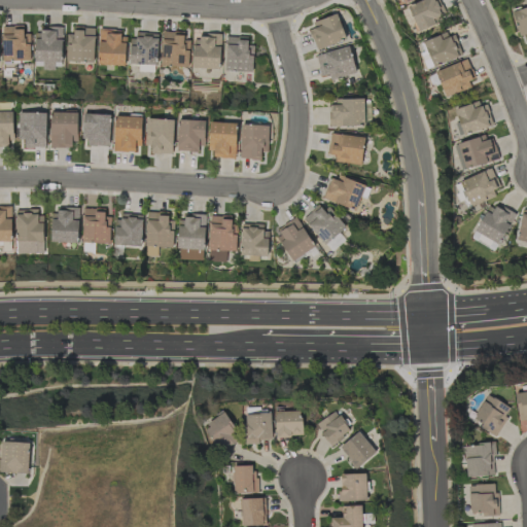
[(422,0),(408,5),(417,31),(445,23),(437,0),(422,0)]
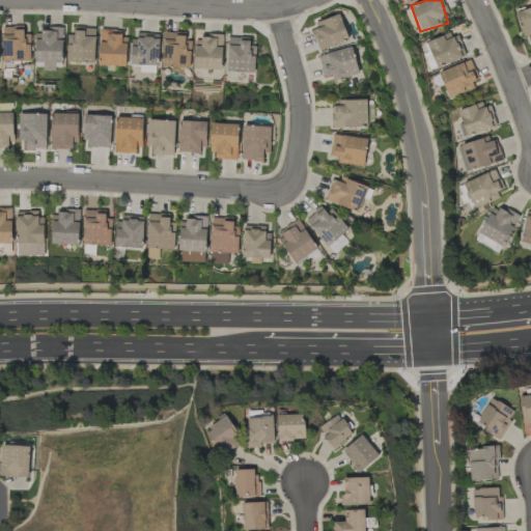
[(530,39),(530,7),(516,10),(522,36),(529,35),(530,39)]
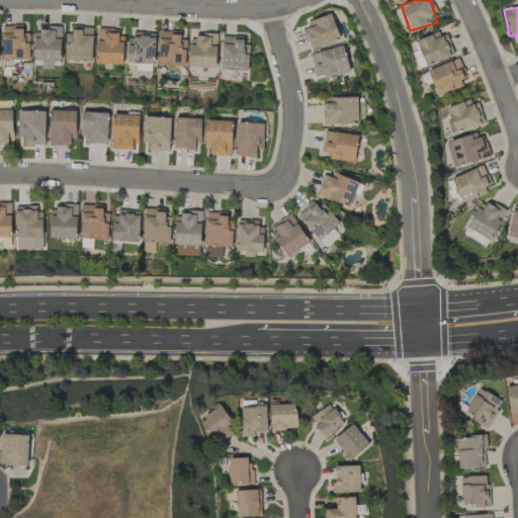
[(311,50),(340,38),(331,14),(301,25),(311,50)]
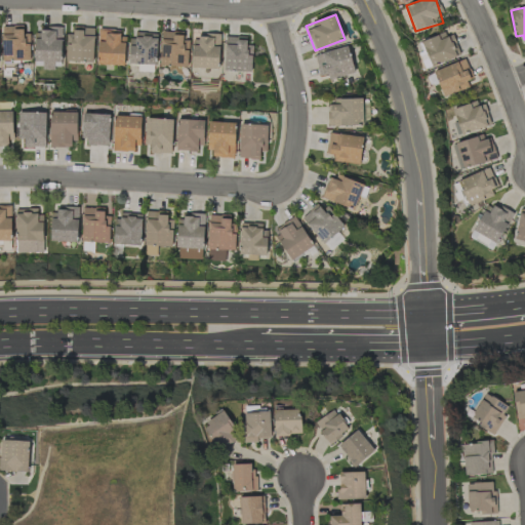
[(1,27),(2,61),(30,61),(30,34),(24,34),(23,26),(1,27)]
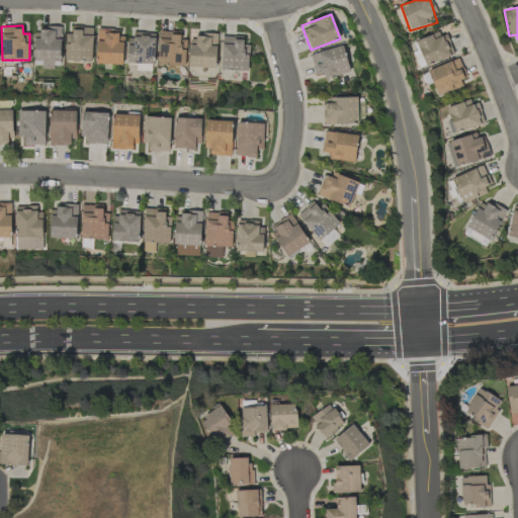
[(65,61),(91,62),(92,27),(72,26),(72,33),(66,33),(65,61)]
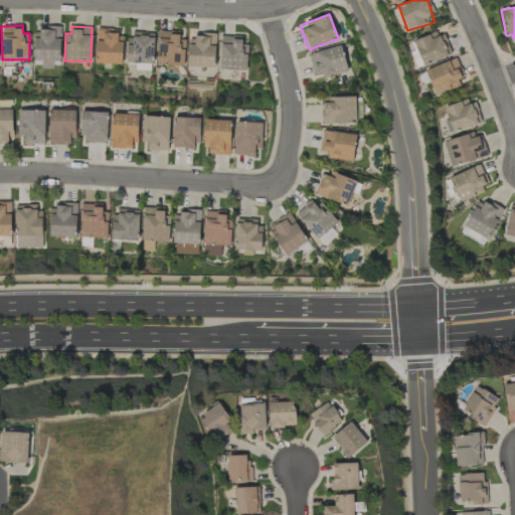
[(34,27),(33,66),(60,67),(60,28),(34,27)]
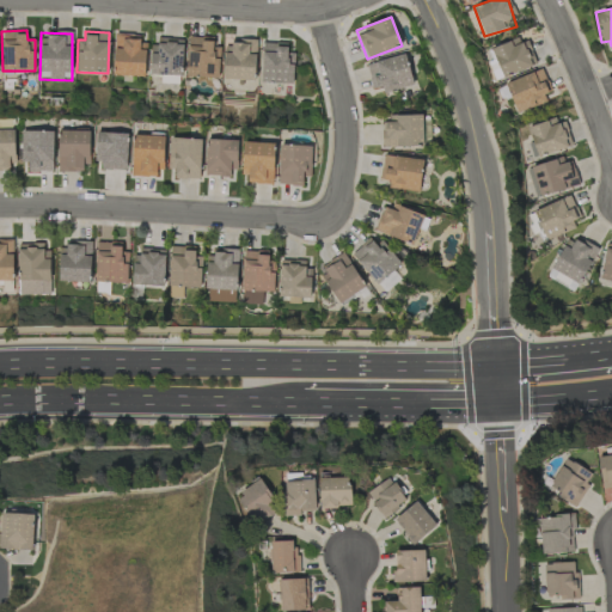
[(114,75),(145,77),(146,37),(115,36),(114,75)]
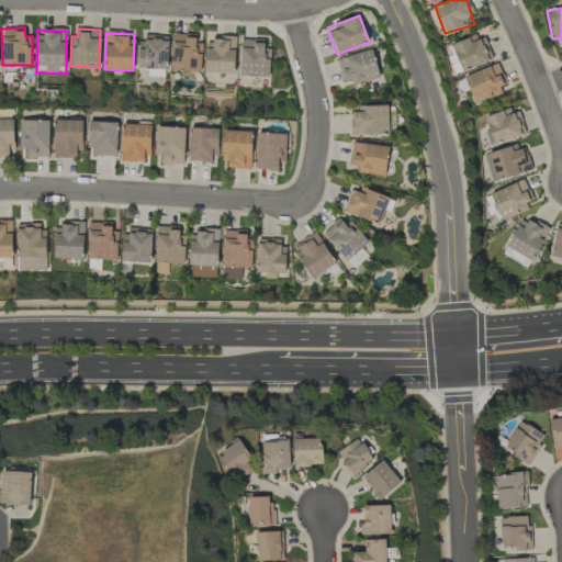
[(202,43),(195,43),(195,34),(173,33),(171,70),(201,71),(202,43)]
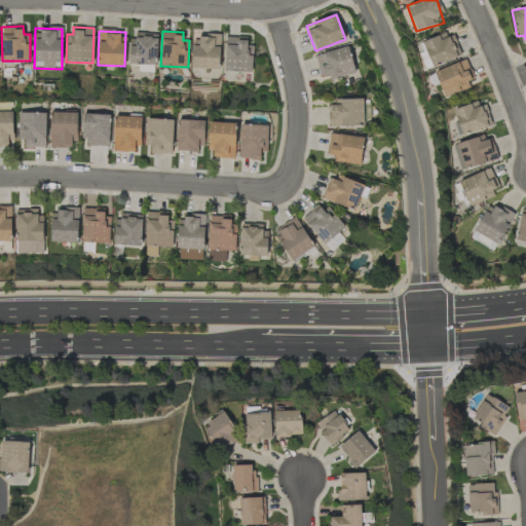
[(433,67),(461,55),(451,31),(422,42),(433,67)]
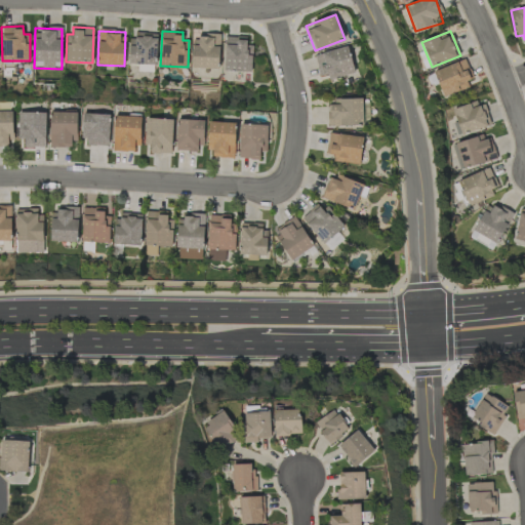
[(130,65),(157,65),(157,33),(130,33),(130,65)]
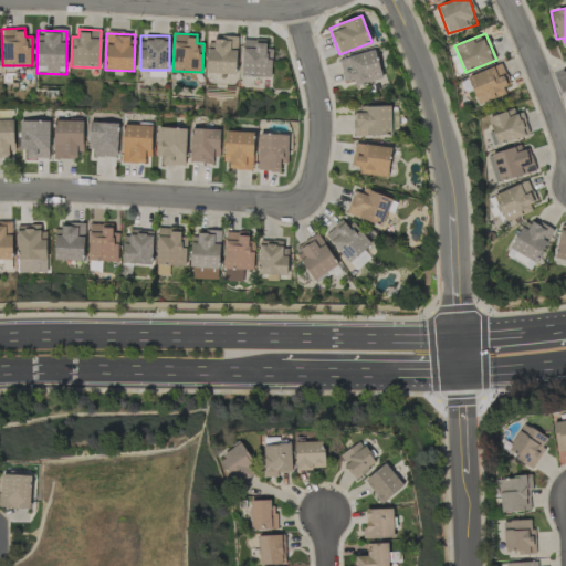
[(208,38),(207,73),(237,74),(238,39),(208,38)]
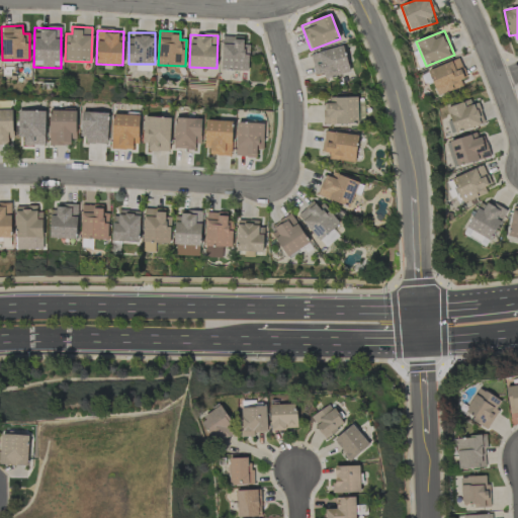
[(249,45),(243,45),(243,36),(222,36),(221,71),(248,71),(249,45)]
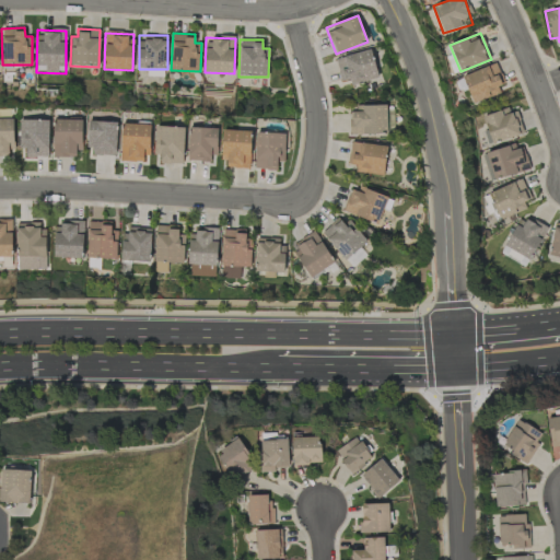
[(377,80),(372,50),(335,57),(339,82),(349,80),(350,84),(377,80)]
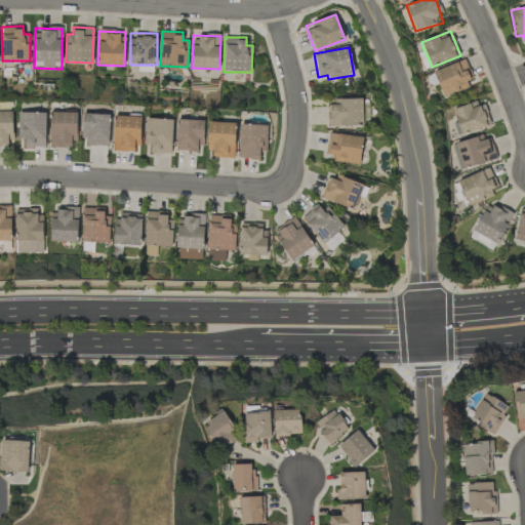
[(442,95),(474,83),(466,59),(433,71),(442,95)]
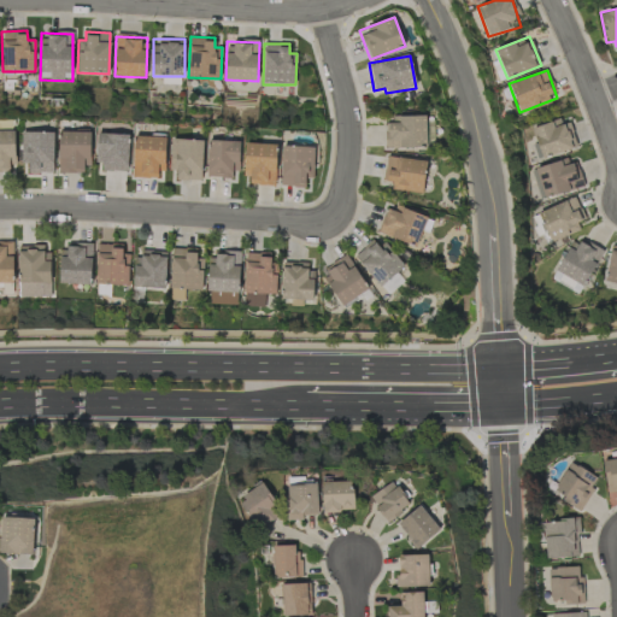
[(387,150),(427,147),(425,115),(386,117),(387,150)]
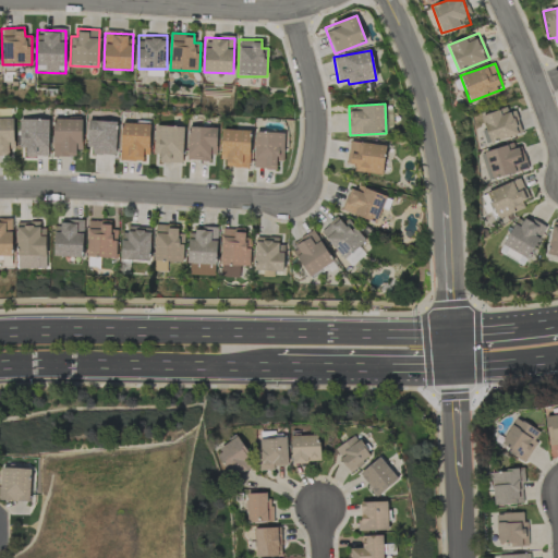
[(522,134),(513,107),(481,117),(485,130),(482,131),(486,145),(522,134)]
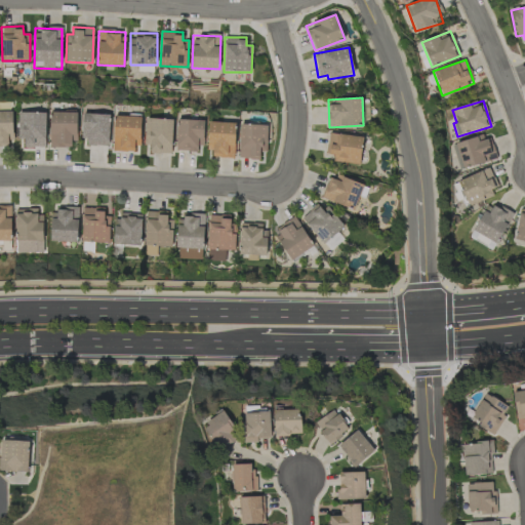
[(11,111),(0,111),(0,146),(12,147),(11,111)]
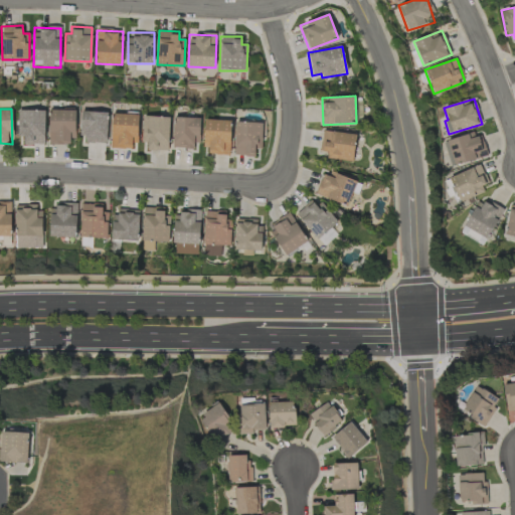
[(45,111),(19,110),(18,137),(24,137),(23,144),(44,145),(45,111)]
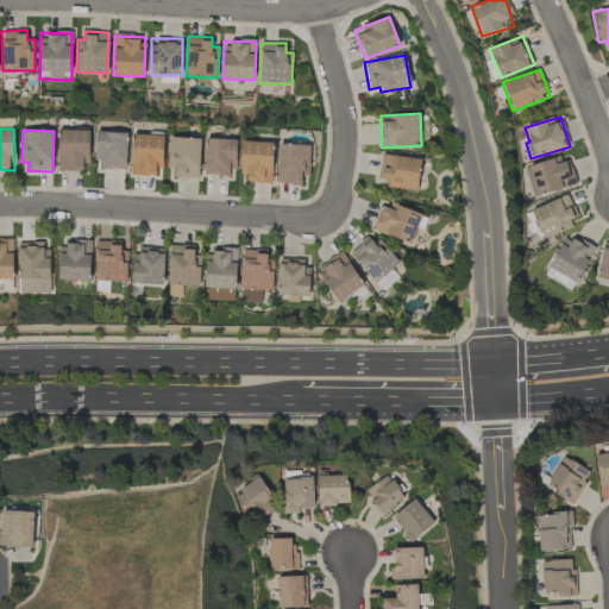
[(58,170),(88,171),(88,130),(58,130),(58,170)]
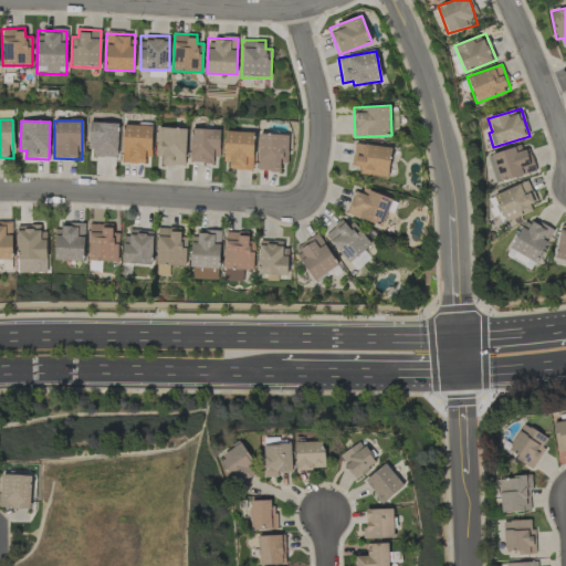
[(90,157),(117,157),(118,124),(91,123),(90,157)]
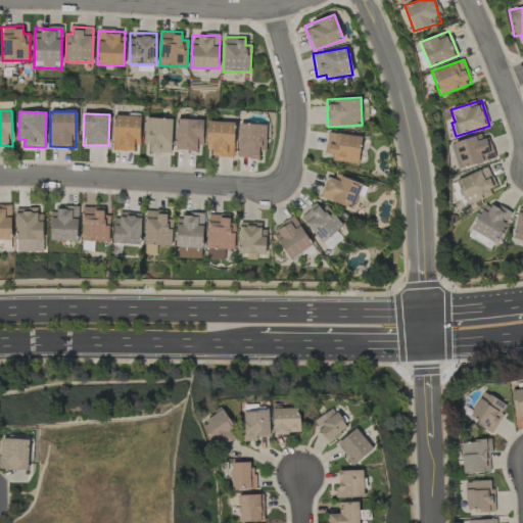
[(139,116),(113,115),(112,150),(138,151),(139,116)]
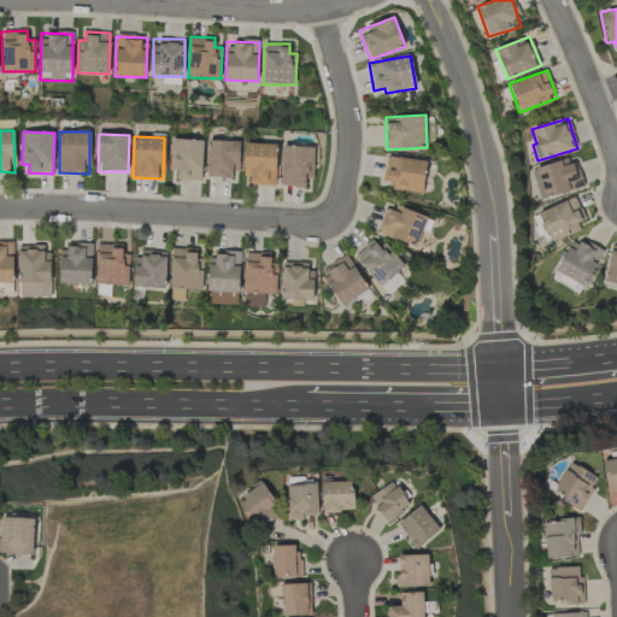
[(176,181),(201,181),(203,140),(171,139),(170,170),(176,170),(176,181)]
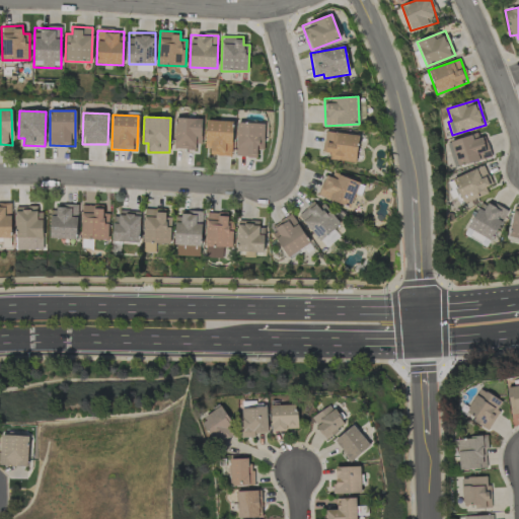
[(201,119),(174,118),(174,149),(200,150),(201,119)]
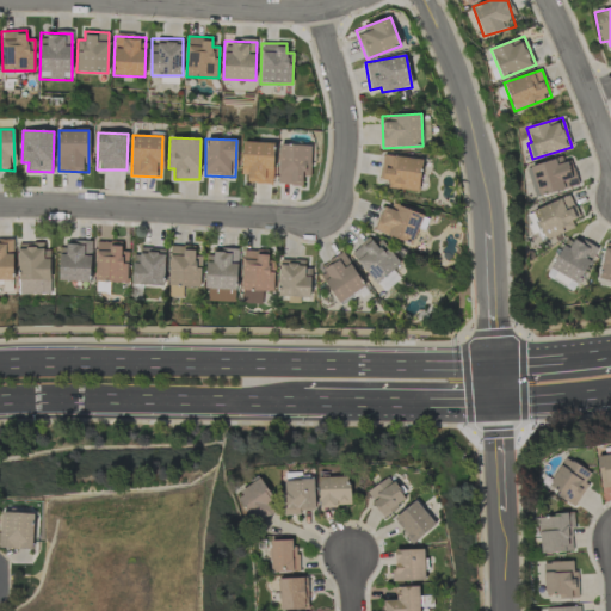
[(273,142),(244,142),(242,183),(272,184),(273,142)]
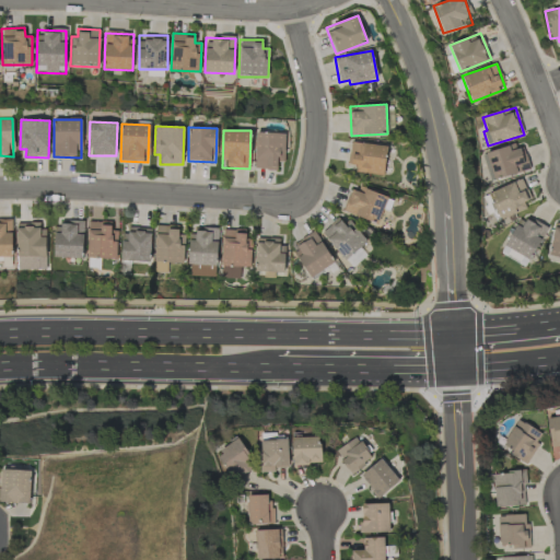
[(284,162),(284,133),(256,132),(255,168),(277,170),(277,162),(284,162)]
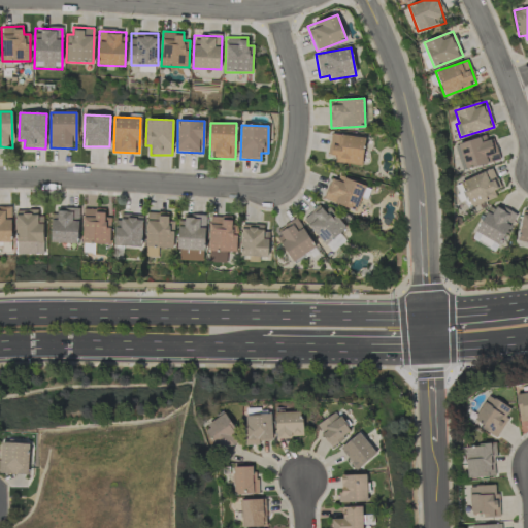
[(365,138),(330,134),(328,155),(335,156),(335,162),(362,165),(365,138)]
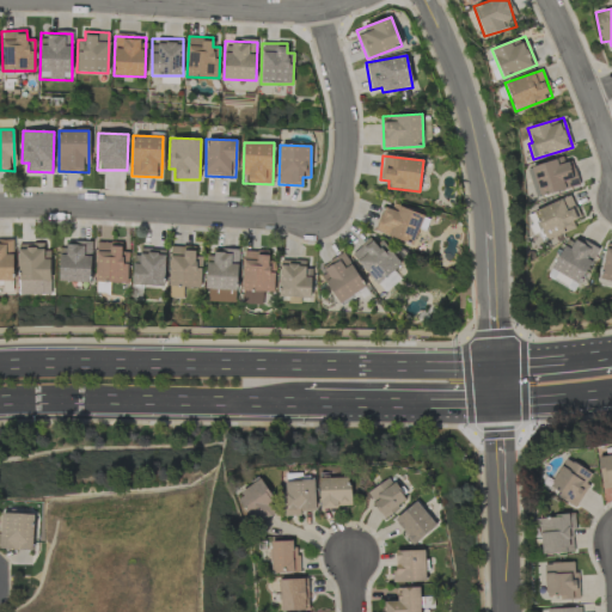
[(536,199),(579,185),(570,155),(527,169),(536,199)]
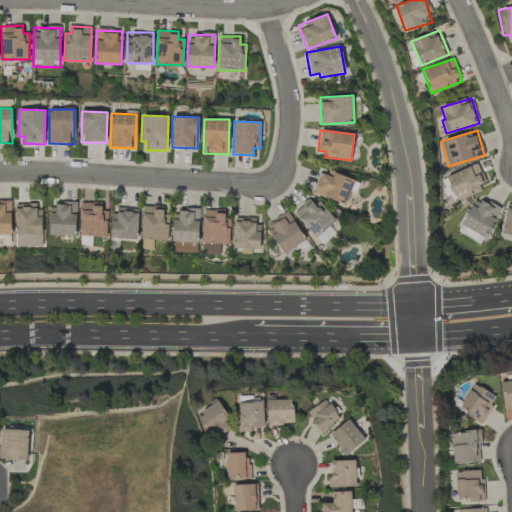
[(485,182),(477,163),(446,176),(457,201),(481,191),(478,185),(485,182)]
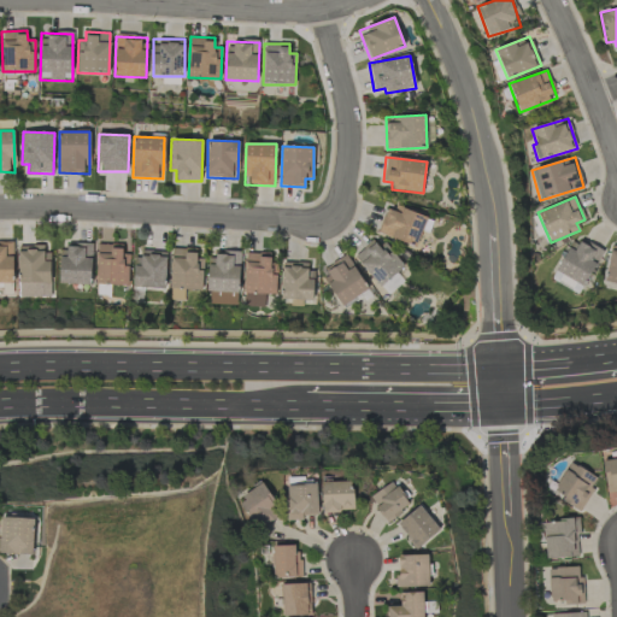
[(380,231),(418,247),(430,218),(391,203),(380,231)]
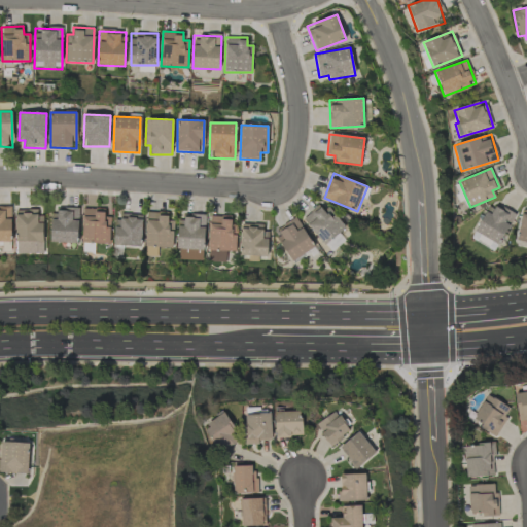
[(324,245),(344,229),(321,202),(302,219),(324,245)]
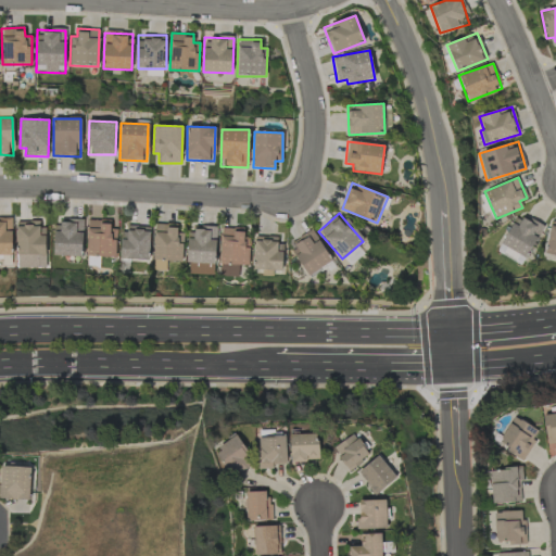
[(502,245),(529,256),(542,225),(515,214),(502,245)]
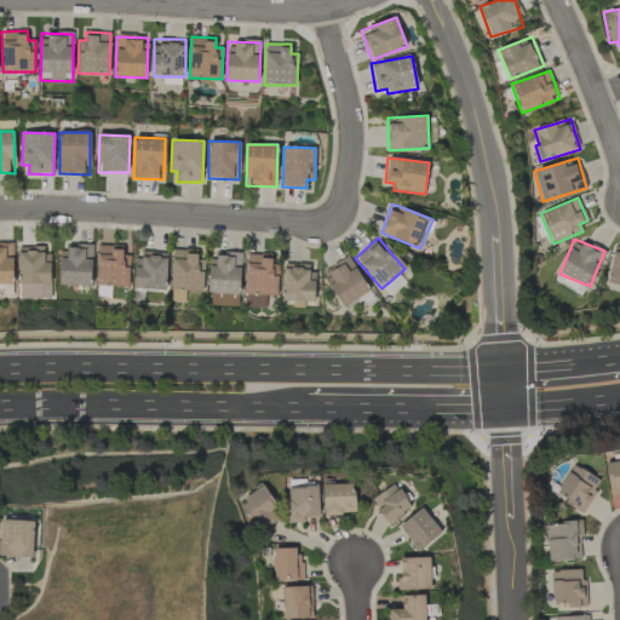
[(12,242),(0,242),(0,285),(13,285),(12,242)]
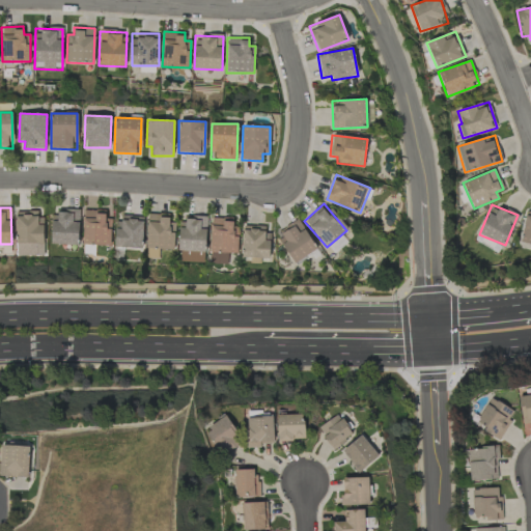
[(52,245),(78,245),(80,210),(53,208),(52,245)]
